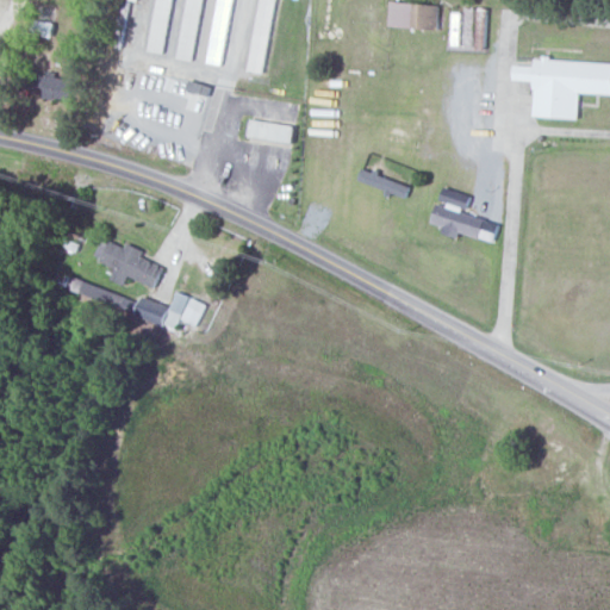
[(173,0),(156,0),(150,51),(166,54),(173,0)]
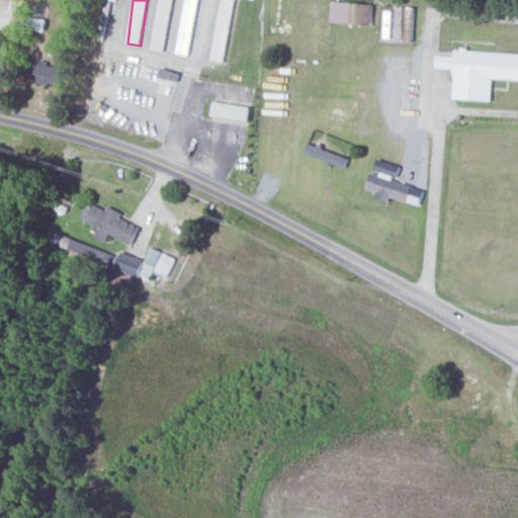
[(159,0),(152,50),(165,52),(172,0),(159,0)]
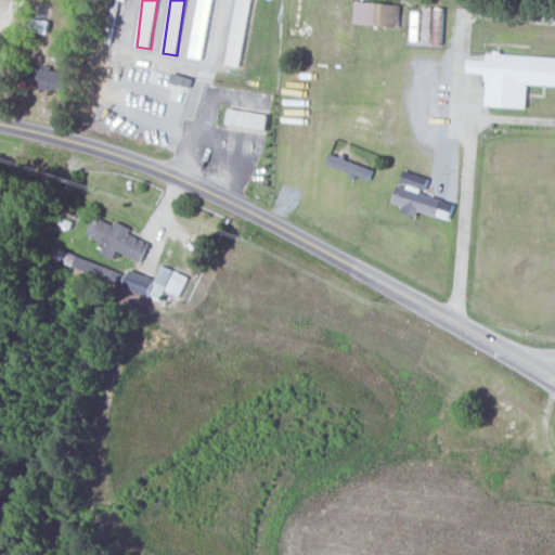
[(205,60),(213,0),(197,0),(191,59),(205,60)]
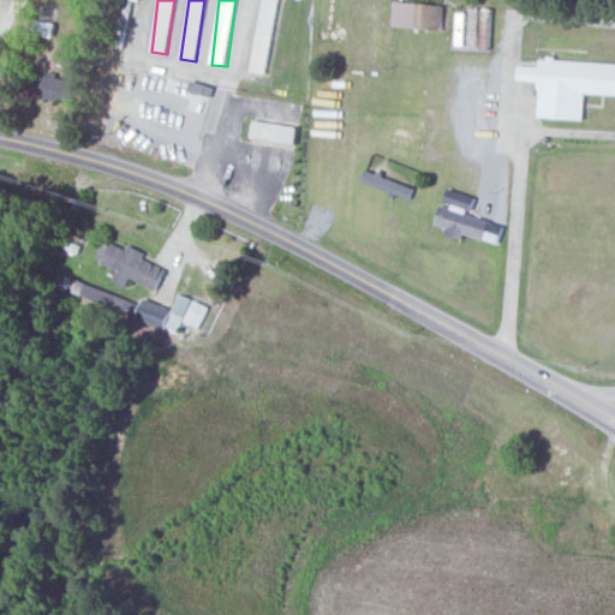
[(278,0),(261,0),(251,71),(267,73),(278,0)]
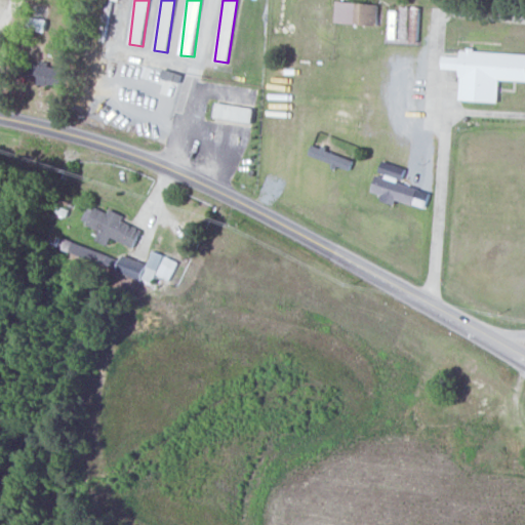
[(378,2),(337,1),(336,23),(378,24),(378,2)]
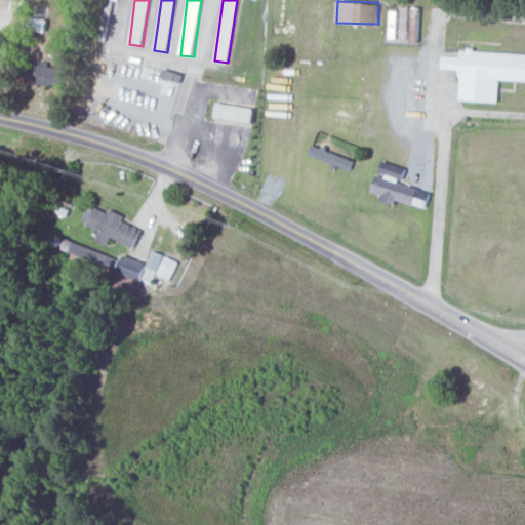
[(524,53),(461,50),(461,56),(443,54),(442,68),(460,70),(458,99),(498,103),(500,77),(524,79),(524,53)]
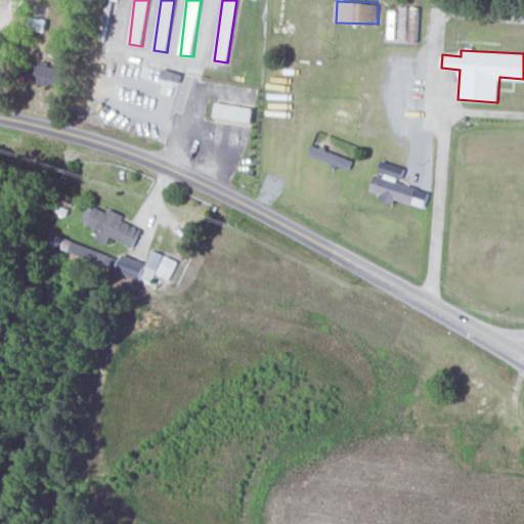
[(38,82),(60,87),(64,69),(29,61),(27,74),(39,76),(38,82)]
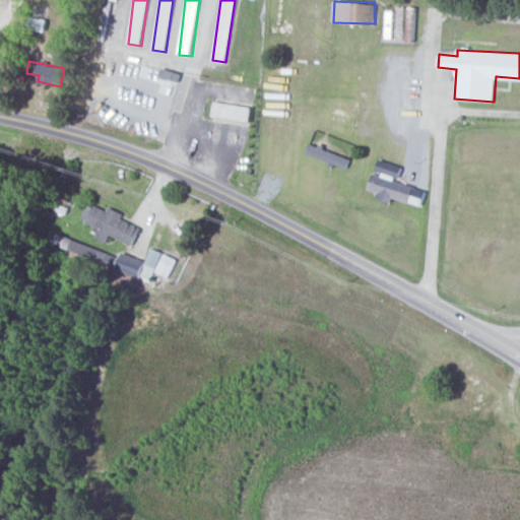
[(252,107),(214,102),(212,116),(250,122),(252,107)]
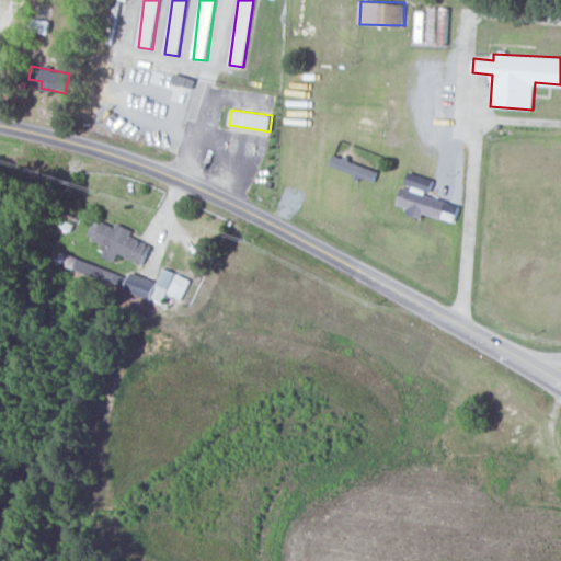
[(375,182),(379,171),(334,155),(331,164),(375,182)]
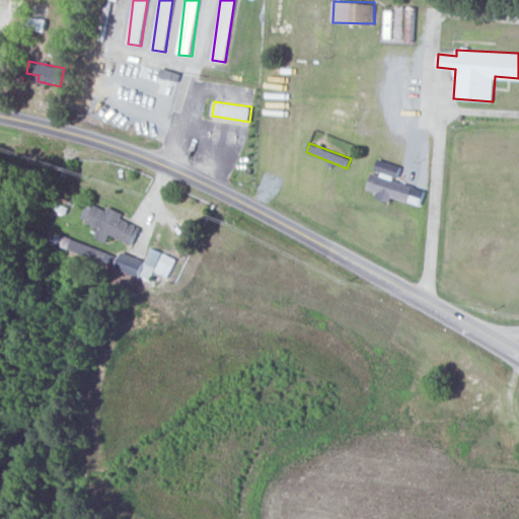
[(375,169),(397,177),(401,166),(379,158),(375,169)]
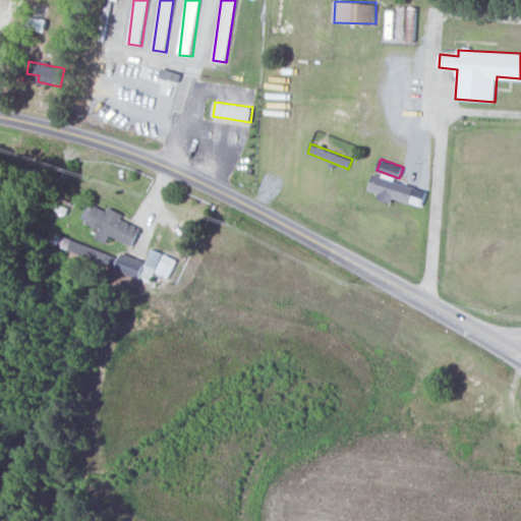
[(393,203),(394,198),(410,203),(414,185),(373,175),(369,190),(381,192),(379,199),(393,203)]
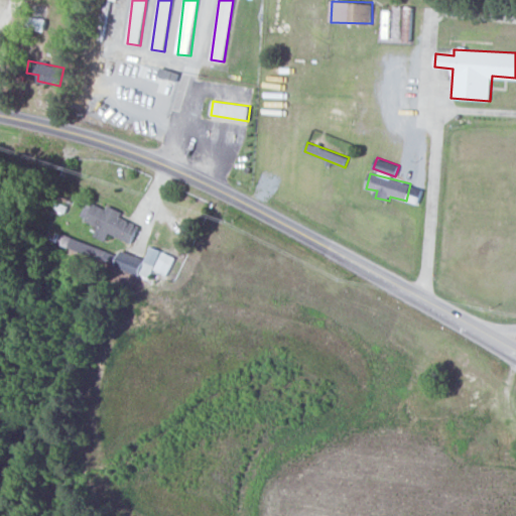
[(140,226),(120,218),(122,212),(108,206),(106,209),(89,202),(82,218),(99,225),(95,236),(107,241),(110,234),(133,243),(140,226)]
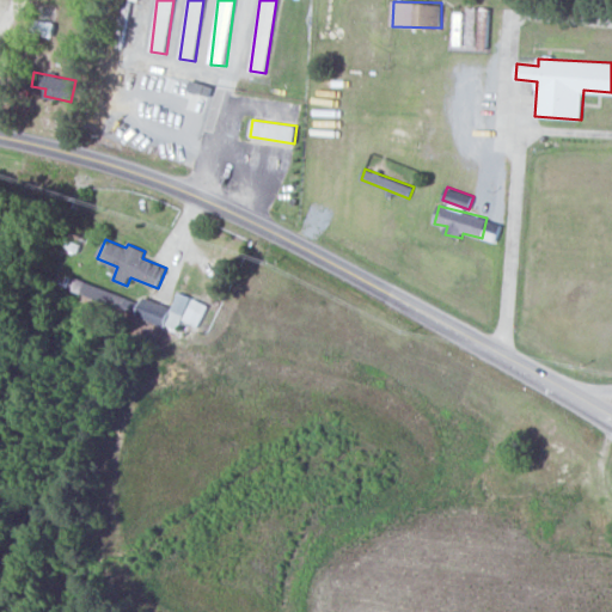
[(138,316),(178,331),(183,320),(200,326),(208,304),(178,293),(172,308),(145,298),(138,316)]
